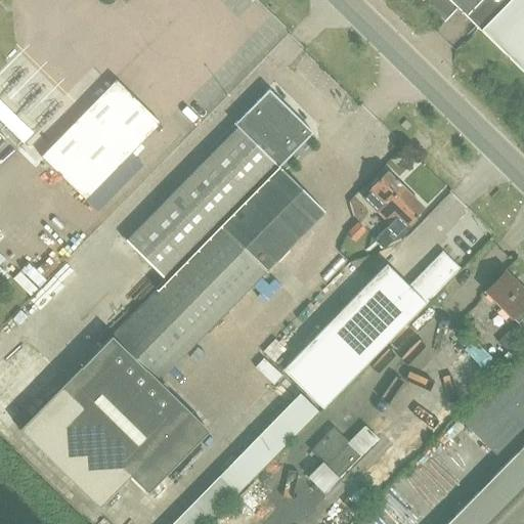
[(425,0),(424,1),(446,23),(460,9),(481,31),(511,0),(425,0)]
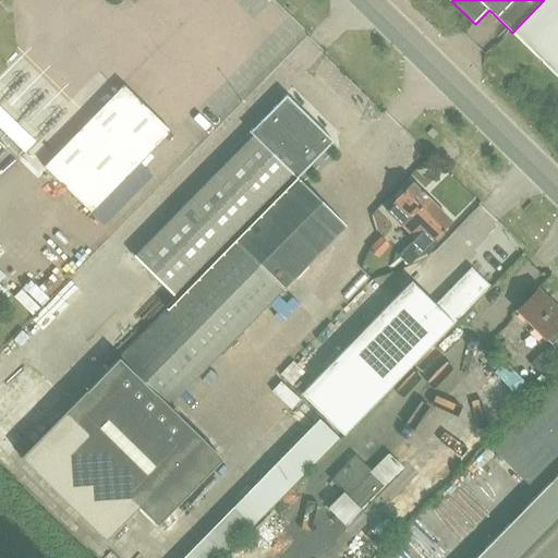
[(557,0),(544,0),(512,33),(557,76),(557,0)]
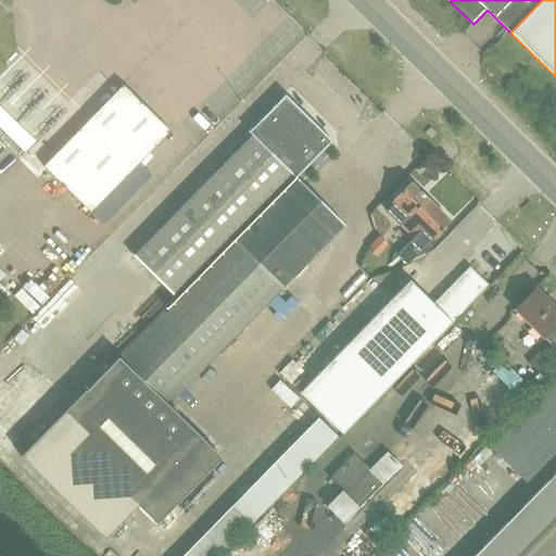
[(90,212),(139,162),(169,130),(123,85),(43,165),(90,212)]
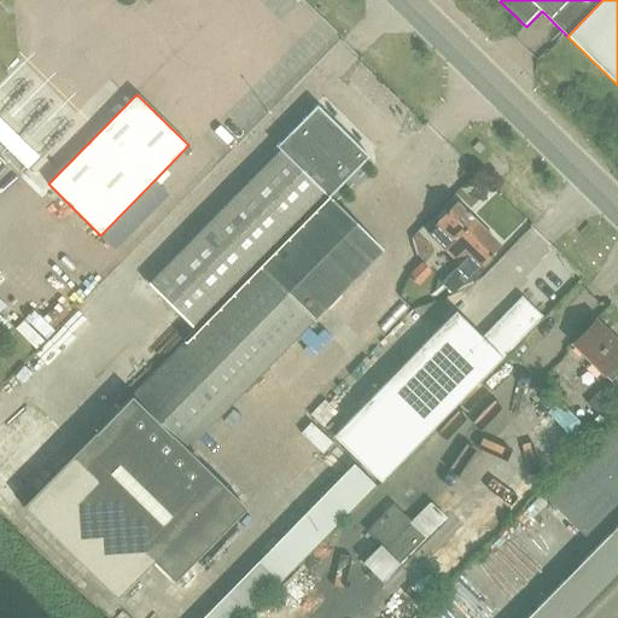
[(117,599),(155,560),(175,581),(246,509),(186,449),(384,250),(331,197),(371,157),(319,105),(178,248),(144,284),(193,331),(114,414),(23,507),(117,599)]
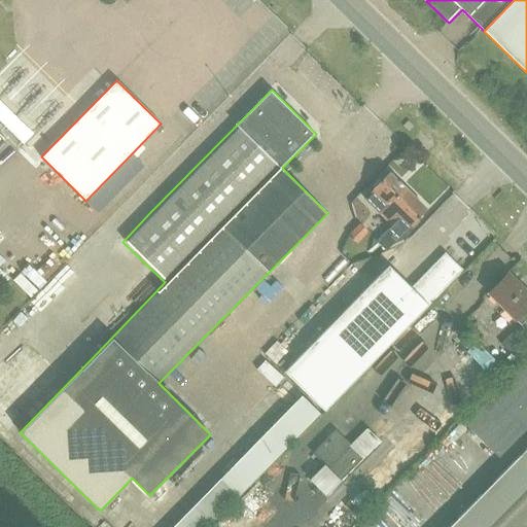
[(388,250),(427,210),(405,187),(406,186),(398,179),(397,180),(389,172),(372,189),(373,190),(366,198),(393,224),(378,241),(388,250)]
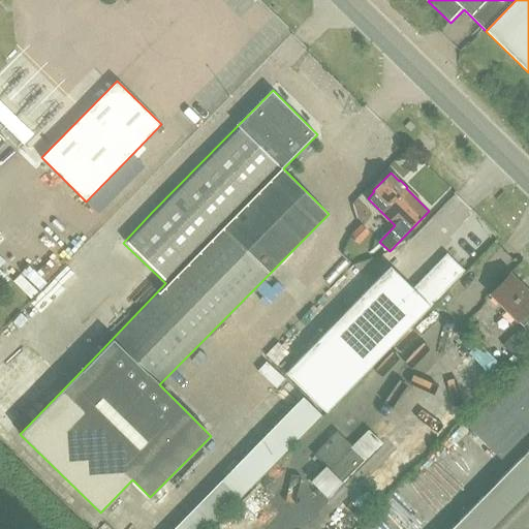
[(350,236),(359,244),(372,231),(364,222),(350,236)]
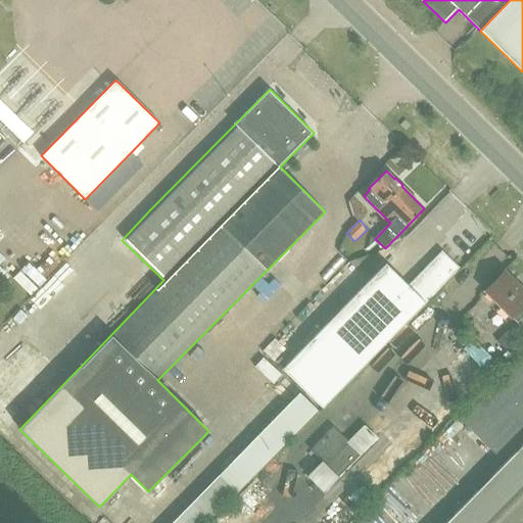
[(279,368),(313,400),(322,411),(461,269),(440,249),(407,283),(384,260),(279,368)]
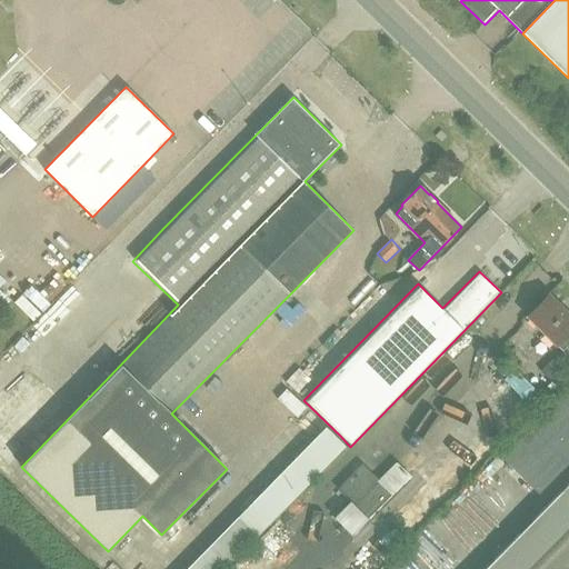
[(563,352),(568,347),(568,313),(550,296),(528,318),(563,352)]
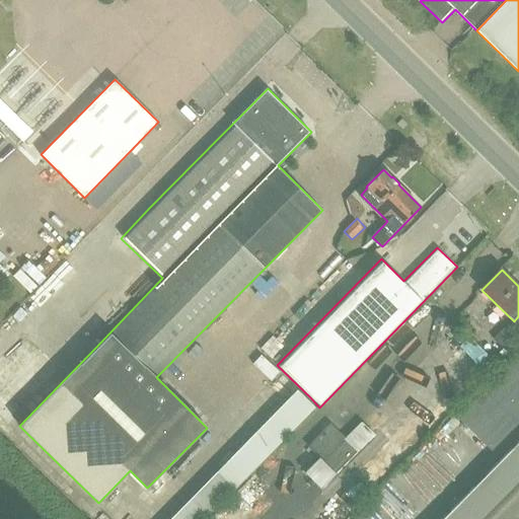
[(493,339),(510,356),(518,347),(518,340),(506,326),(493,339)]
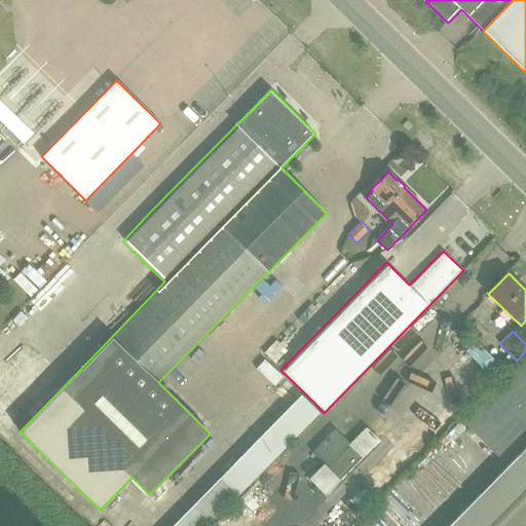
[(525,366),(522,363),(508,377),(460,423),(494,457),(525,425),(525,366)]
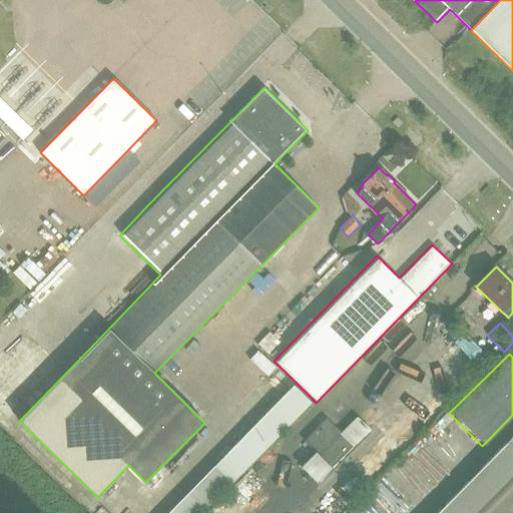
[(327,419),(304,442),(332,469),(354,446),(327,419)]
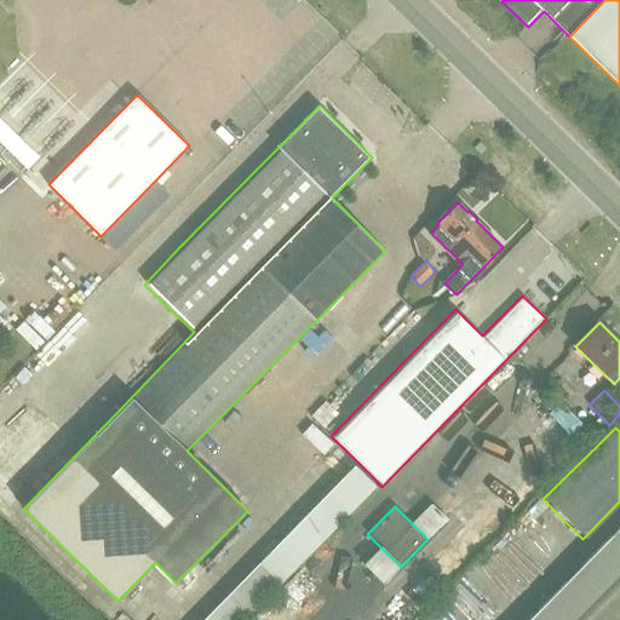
[(619,619),(619,524),(524,619),(619,619)]
